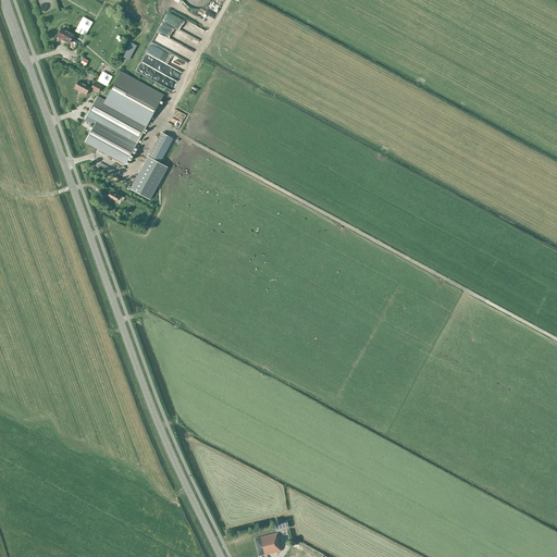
[(76,26),(87,32),(94,21),(82,15),(76,26)]
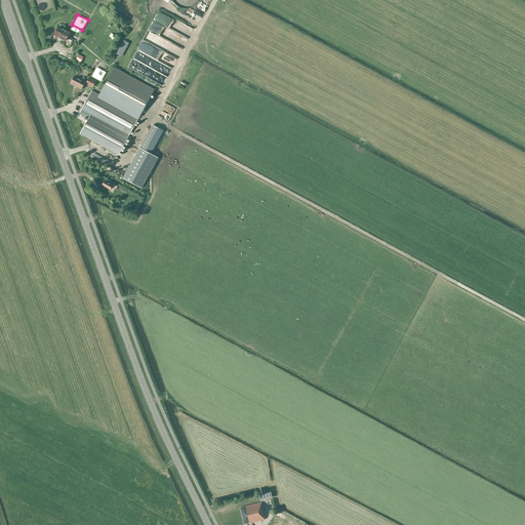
[(54,33),(55,34),(54,36),(66,42),(71,34),(58,28),(57,30),(56,30),(54,33)]
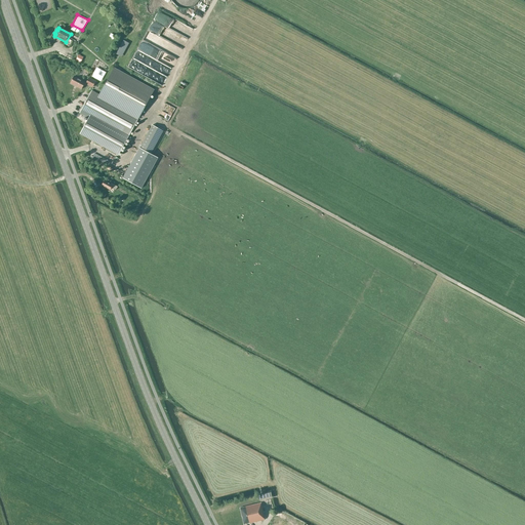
[(95,72),(97,68),(99,69),(102,62),(94,58),(90,70),(95,72)]
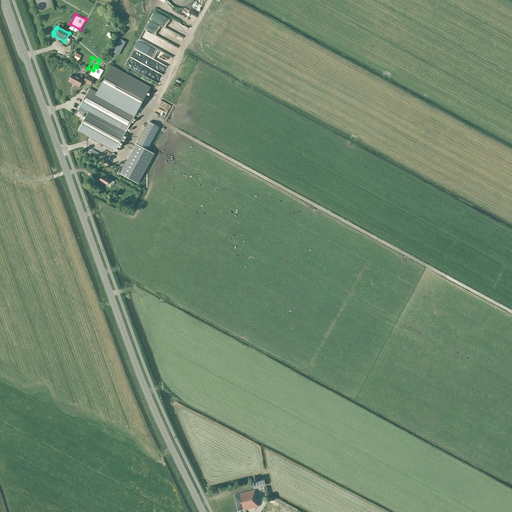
[(129,57),(125,66),(151,78),(155,69),(129,57)]
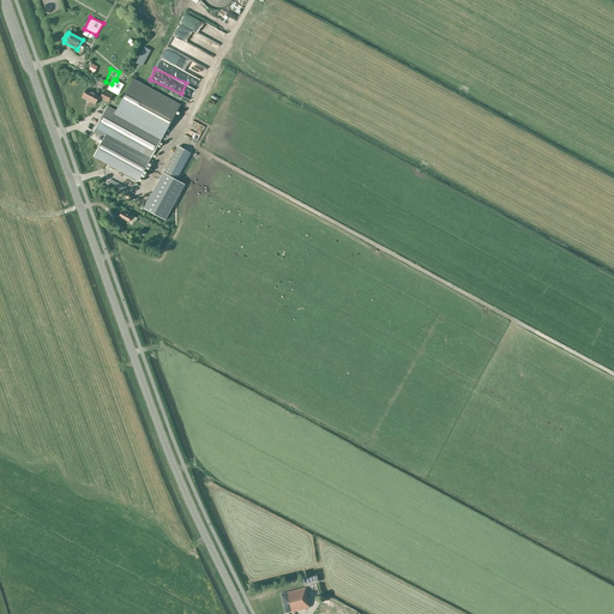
[(180,103),(133,78),(116,110),(107,106),(92,132),(103,138),(101,143),(94,156),(139,180),(146,167),(180,103)]
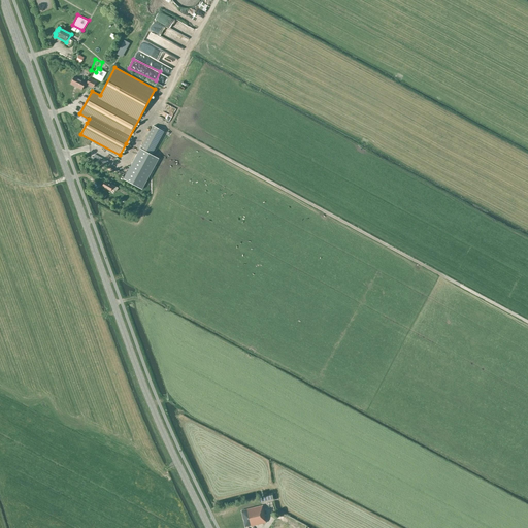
[(86,83),(74,76),(71,84),(81,90),(86,83)]
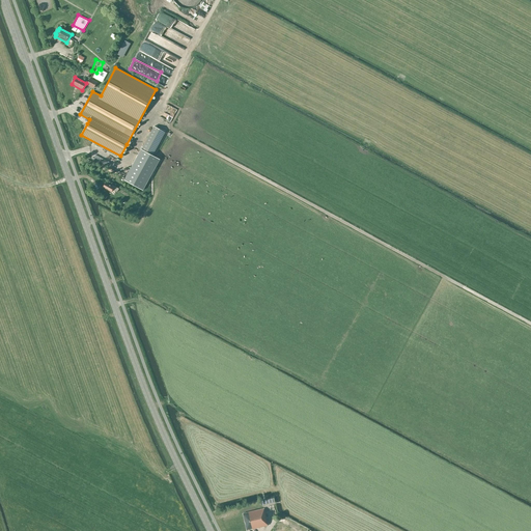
[(90,79),(87,84),(94,88),(94,86),(96,87),(99,82),(91,78),(90,79)]
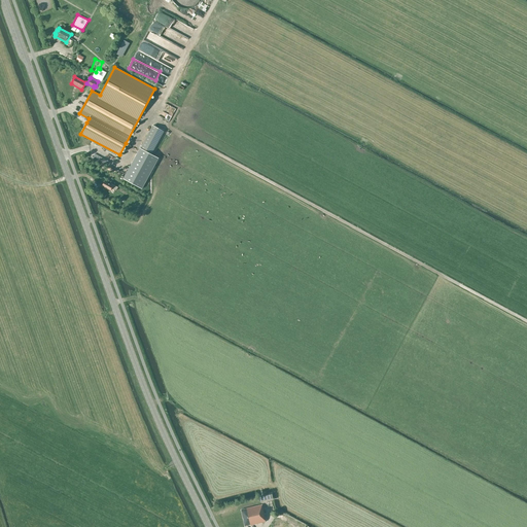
[(191,107),(195,97),(181,92),(177,102),(191,107)]
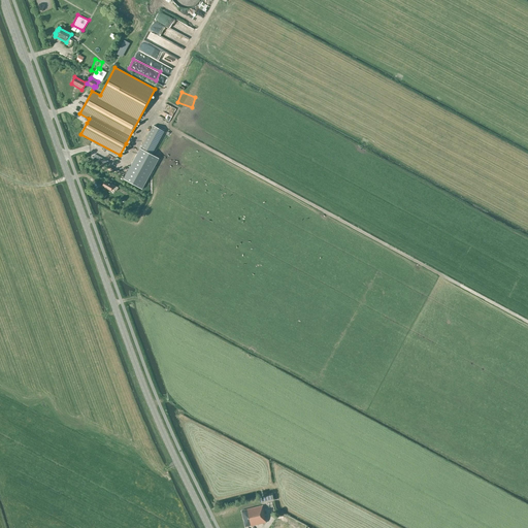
[(153,126),(149,134),(140,149),(152,155),(164,132),(153,126)]
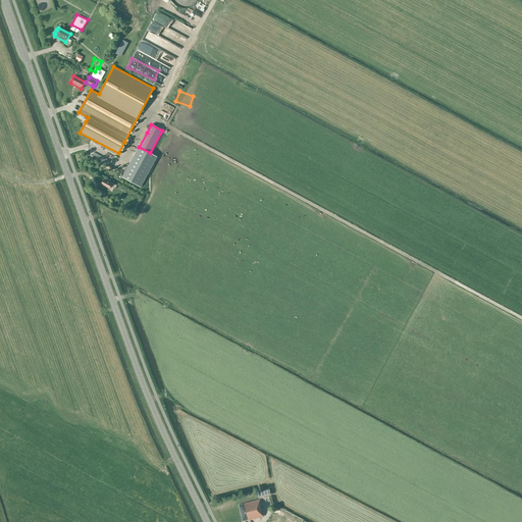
[(139,147),(122,177),(141,187),(157,157),(150,153),(139,147)]
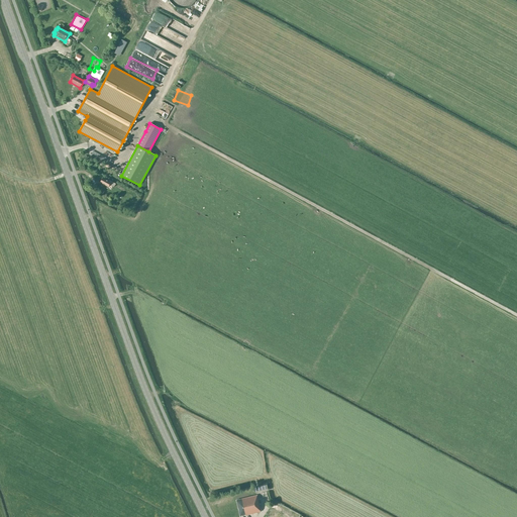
[(111,183),(102,178),(100,182),(108,187),(110,185),(114,187),(115,184),(111,182),(111,183)]
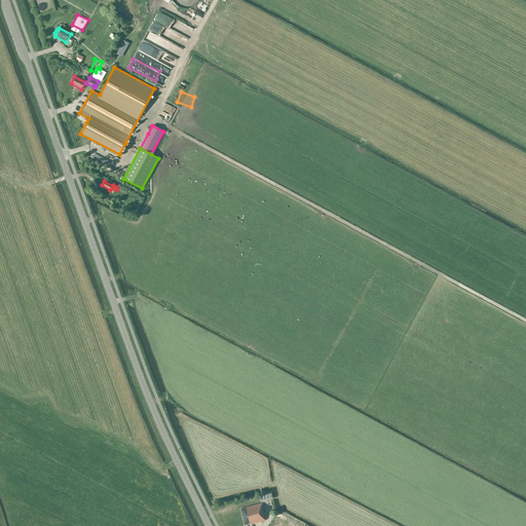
[(261,503),(240,509),(245,525),(250,524),(265,521),(261,503)]
